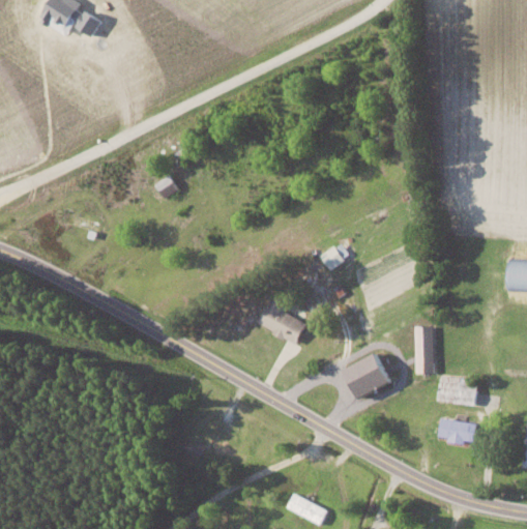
[(177,188),(168,174),(153,184),(163,199),(177,188)]
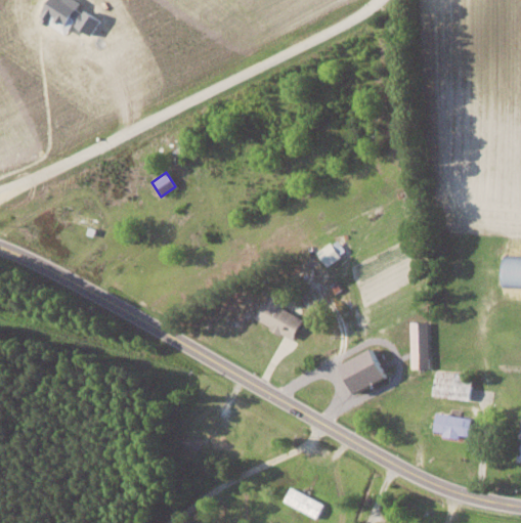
[(340,256),(331,243),(315,253),(324,266),(340,256)]
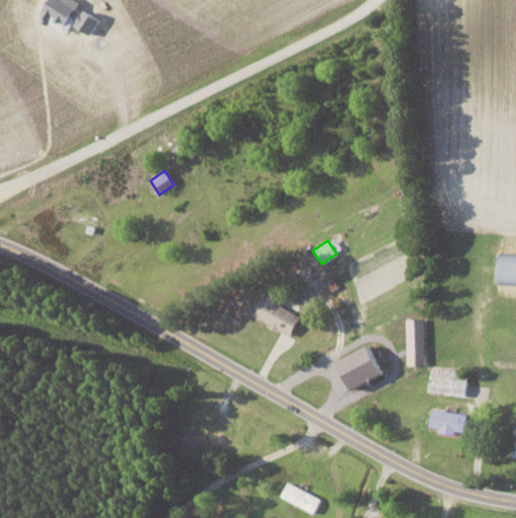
[(495,286),(515,286),(515,253),(496,253),(495,286)]
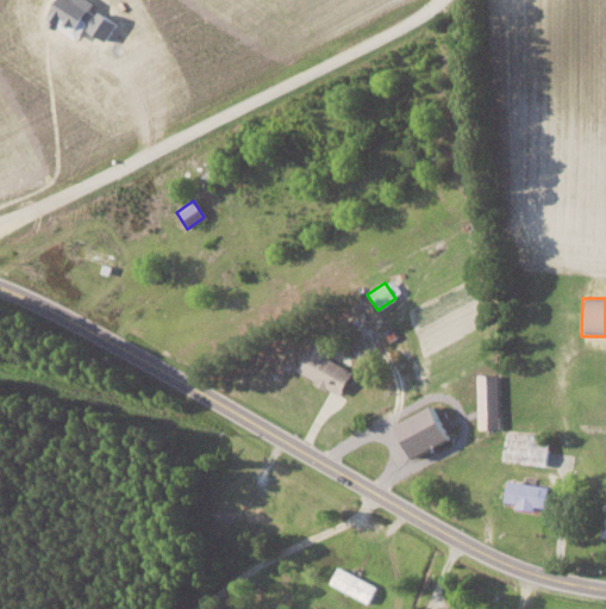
[(350,371),(324,359),(330,348),(312,340),(295,374),(339,396),(350,371)]
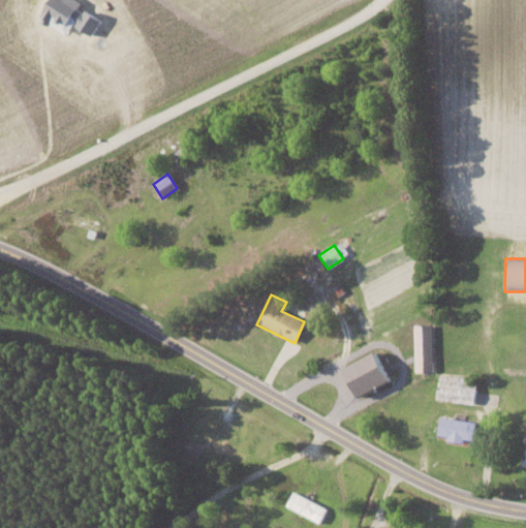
[(431,325),(412,325),(413,372),(432,371),(431,325)]
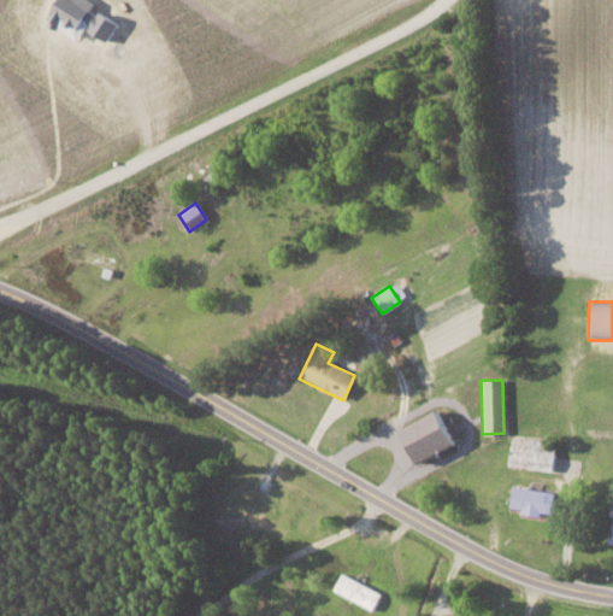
[(417,463),(454,445),(437,411),(400,429),(417,463)]
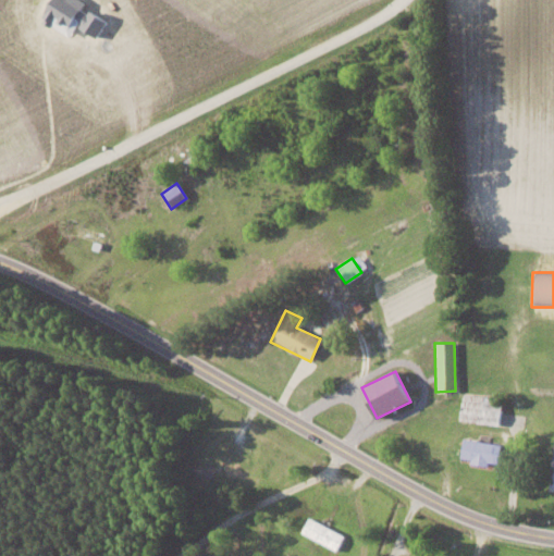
[(497,427),(502,400),(463,395),(459,421),(497,427)]
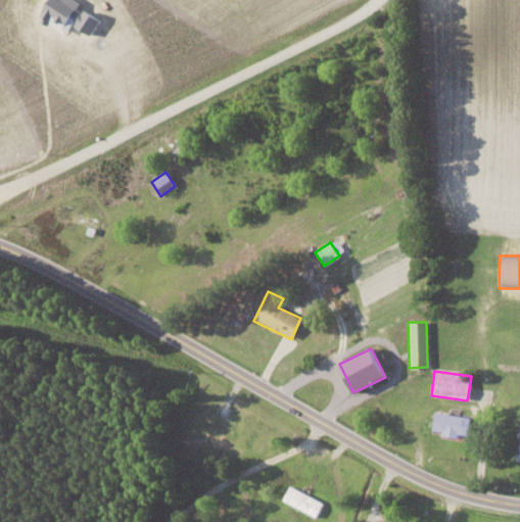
[(432,431),(440,431),(440,435),(467,437),(468,416),(433,414),(432,431)]
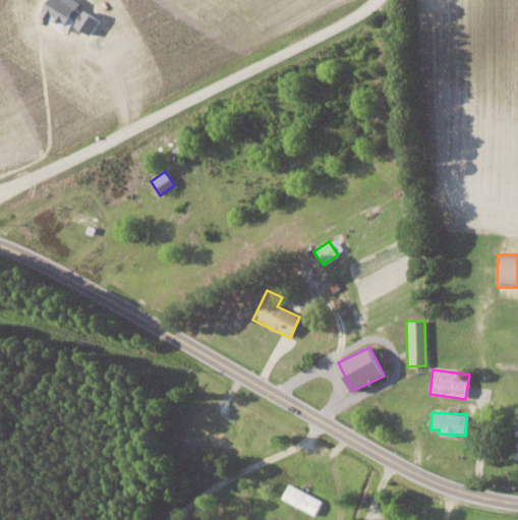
[(313,515),(321,501),(287,484),(280,500),(313,515)]
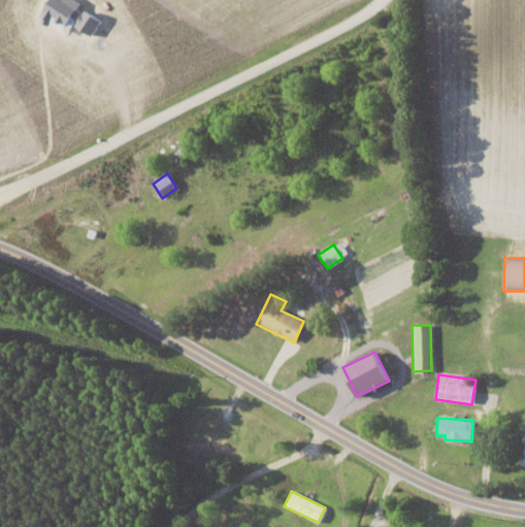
All buildings are outlined.
